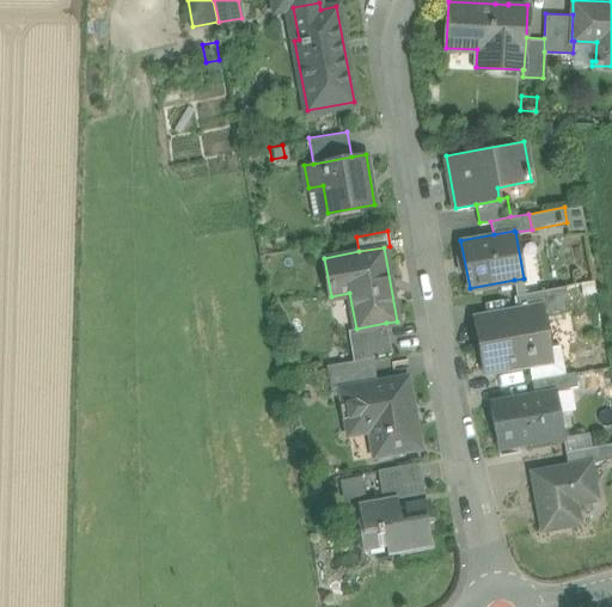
[(524,279),(514,280),(516,294),(526,292),(524,279)]
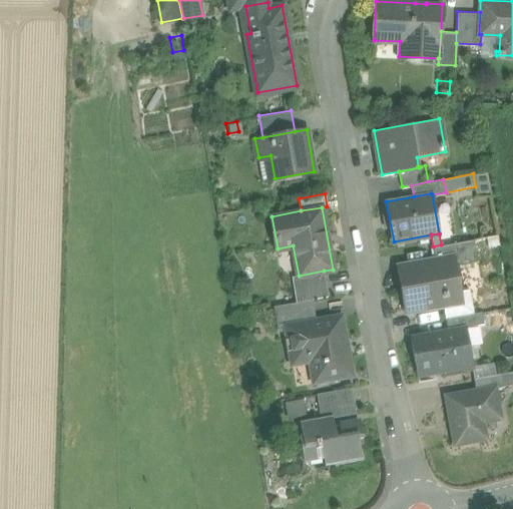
[(433,246),(435,261),(454,257),(455,265),(465,263),(478,261),(474,238),(441,244),(433,246)]
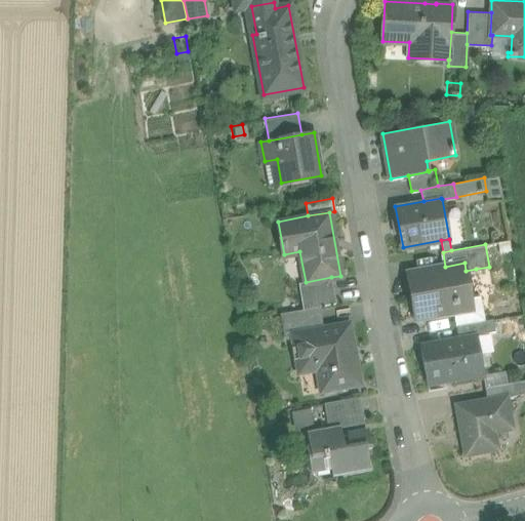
[(445,267),(428,270),(428,268),(407,271),(413,309),(413,310),(415,319),(435,316),(435,314),(453,311),(455,310),(454,304),(460,303),(460,301),(471,299),(466,271),(465,263),(445,267)]
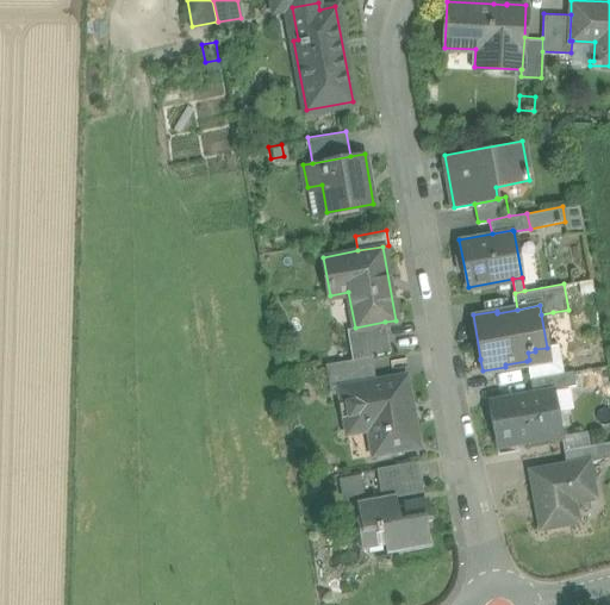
[(553,312),(541,315),(547,348),(535,349),(535,351),(528,353),(529,360),(527,361),(529,376),(564,370),(553,312)]
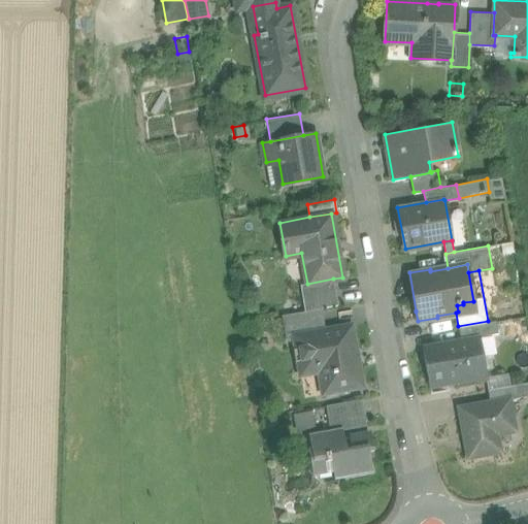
[(333,279),(307,284),(301,285),(305,309),(337,303),(333,279)]
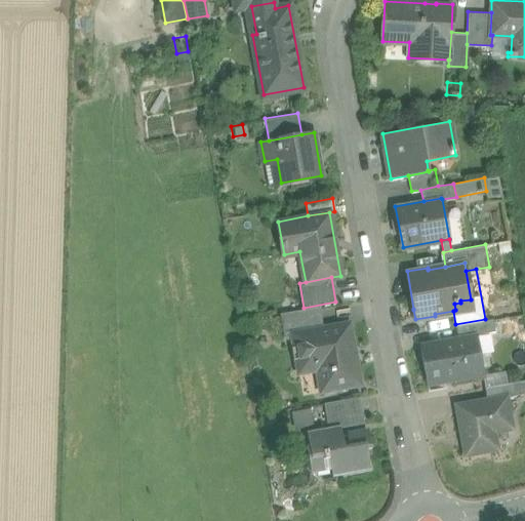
[(320,306),(280,313),(284,335),(292,333),(292,332),(323,326),(321,311),(320,306)]
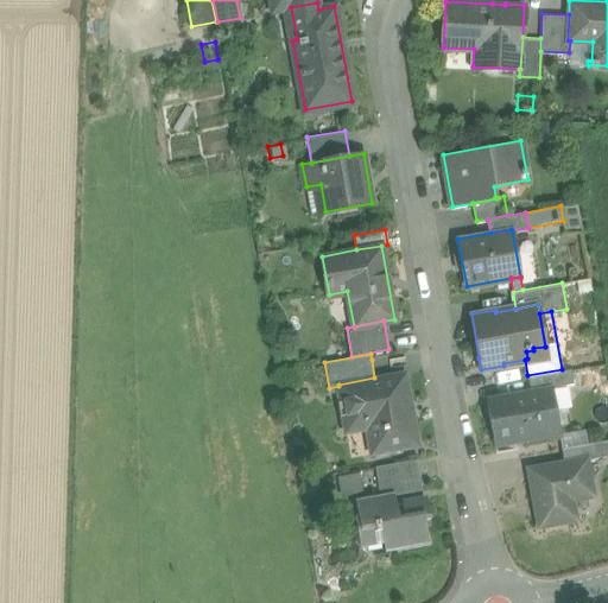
[(562,369),(527,375),(530,389),(552,386),(574,381),(571,368),(562,369)]
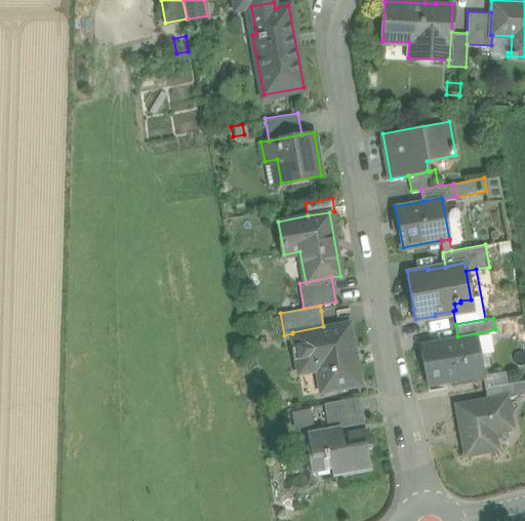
[(323,326),(292,332),(292,333),(297,365),(314,363),(314,364),(316,363),(321,390),(360,383),(349,322),(323,326)]
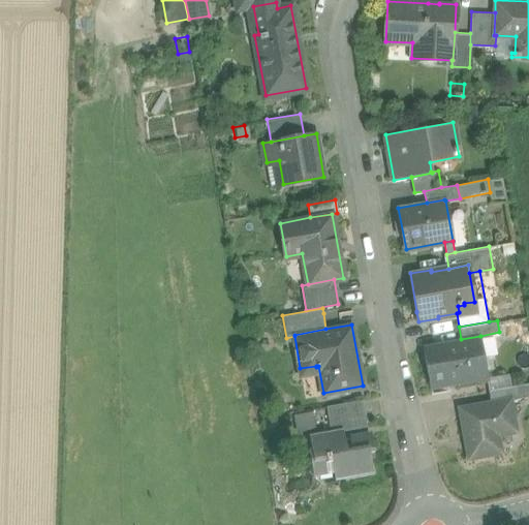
[(524,331),(511,326),(509,331),(522,337),(524,331)]
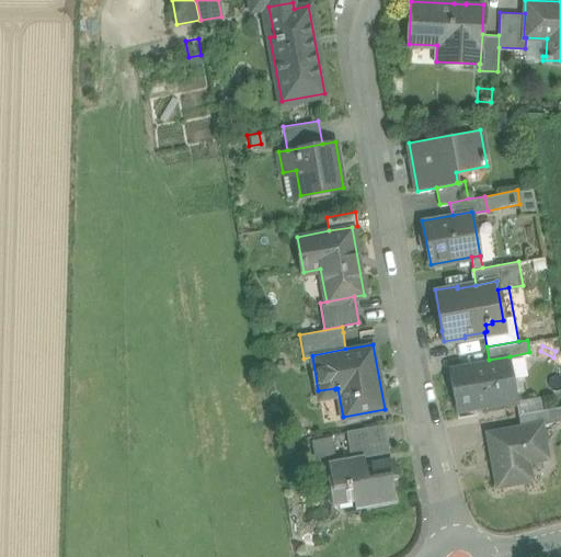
[(489,360),(449,367),(457,410),(517,399),(510,356),(489,360)]
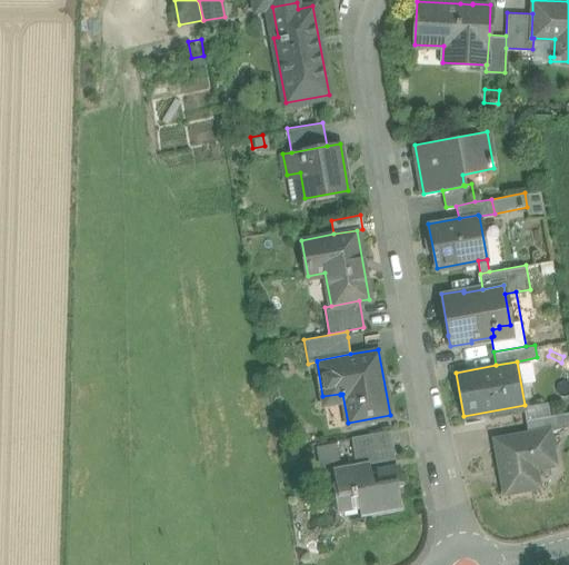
[(547,402),(523,406),(526,417),(526,418),(549,415),(547,402)]
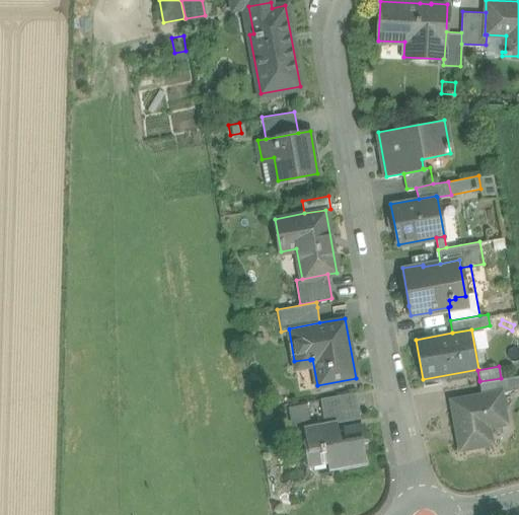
[(518,374),(507,376),(510,389),(518,387),(518,374)]
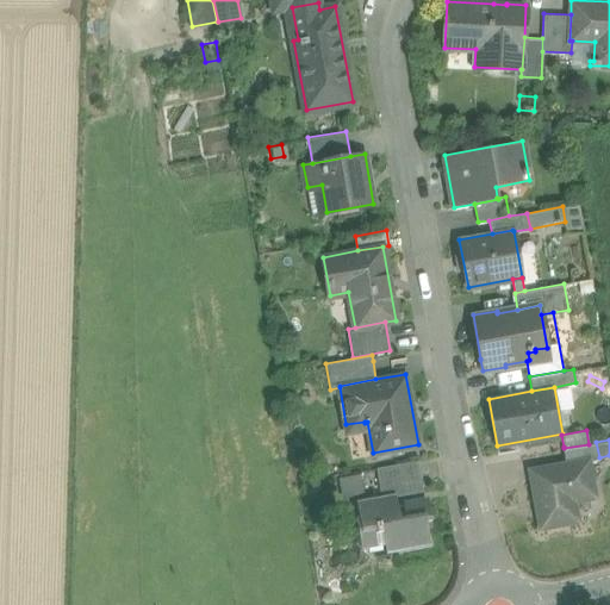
[(589,444),(564,448),(566,462),(589,459),(589,460),(599,457),(596,442),(589,444)]
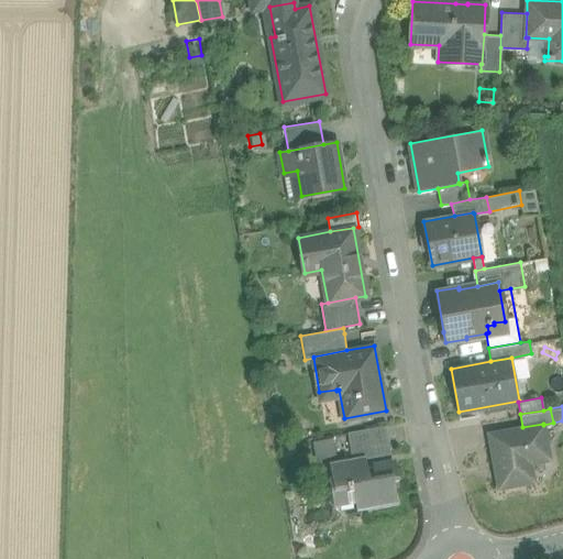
[(522,427),(489,434),(499,486),(533,481),(530,461),(529,461),(529,456),(549,452),(543,425),(543,424),(522,427)]
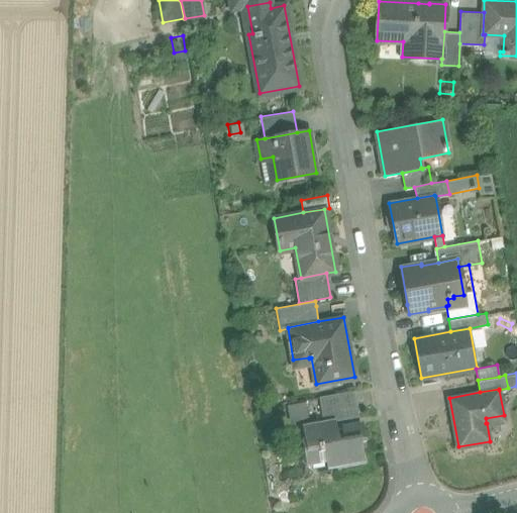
[(354,410),(351,390),(320,396),(324,416),(354,410)]
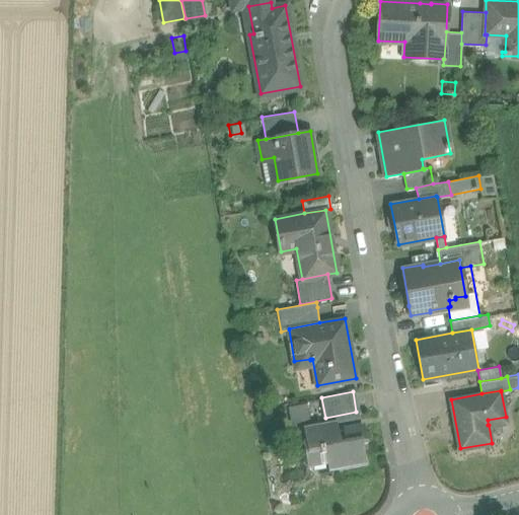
[(303,401),(290,405),(293,416),(305,414),(303,401)]
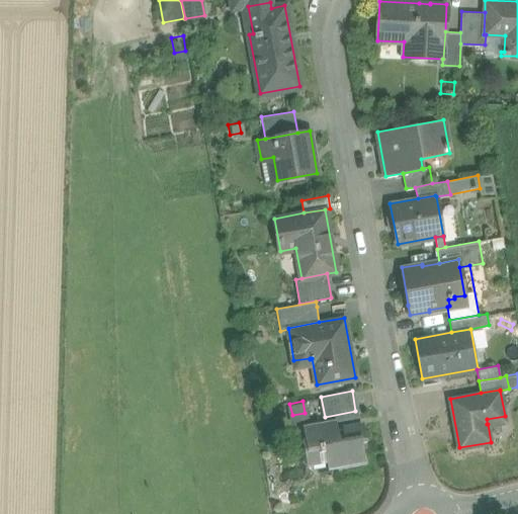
[(355,411),(325,417),(326,424),(336,422),(356,418),(355,411)]
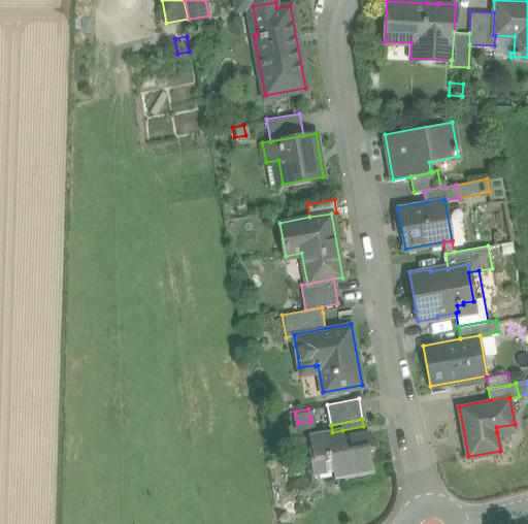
[(332,432),(309,436),(314,458),(325,456),(326,461),(335,459),(336,466),(333,466),(335,475),(371,468),(368,452),(373,451),(370,433),(343,437),(342,430),(332,432)]
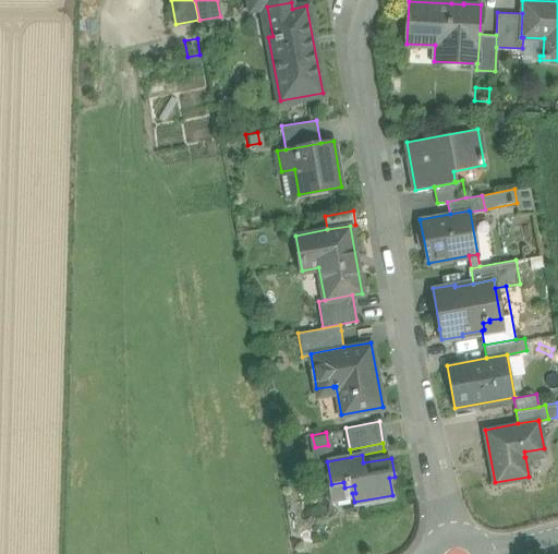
All buildings are outlined.
